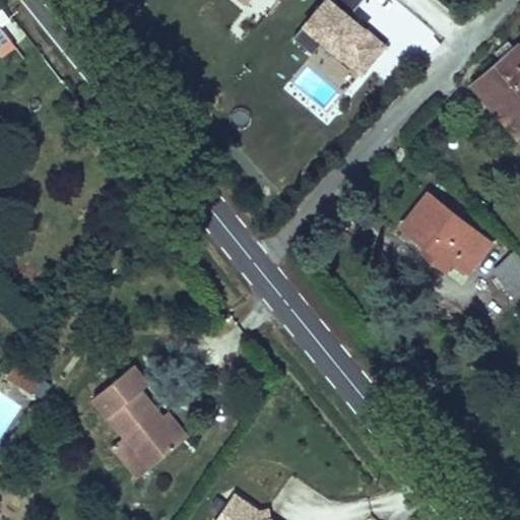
[(386,46),(349,15),(362,0),(321,0),(300,26),(340,60),(346,53),(366,70),(386,46)]
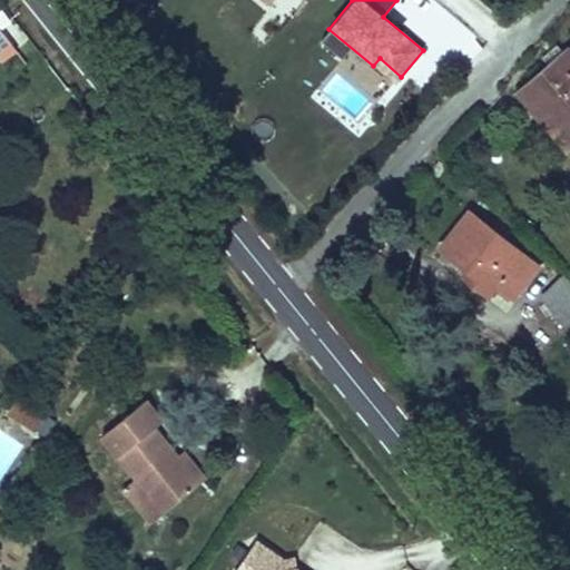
[(37,42),(9,7),(0,13),(0,22),(23,52),(37,42)]
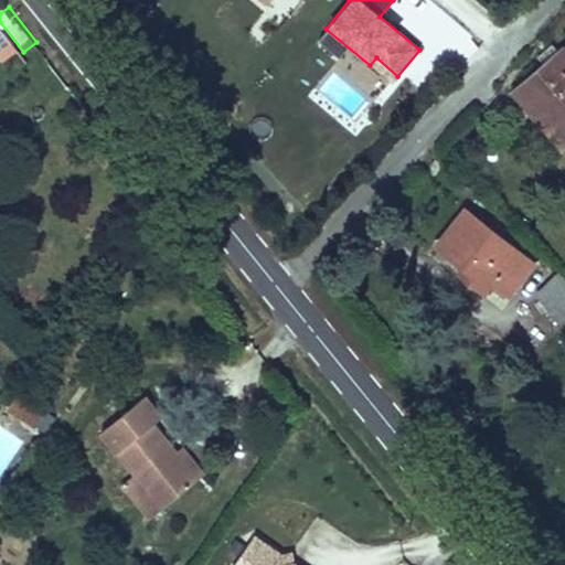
[(564,146),(564,46),(510,94),(560,151),(564,146)]
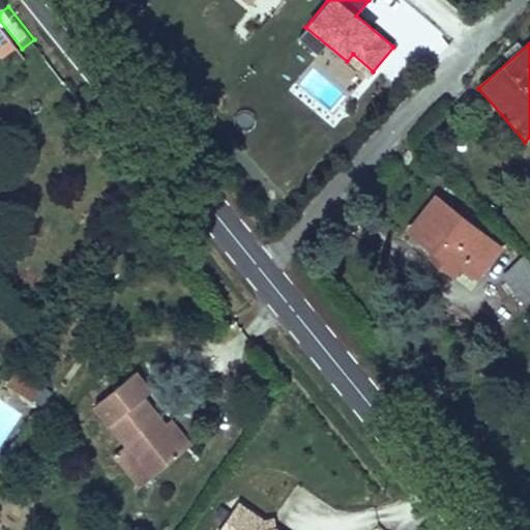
[(344,98),(339,81),(343,80),(339,64),(323,68),(320,59),(299,64),(311,107),(344,98)]
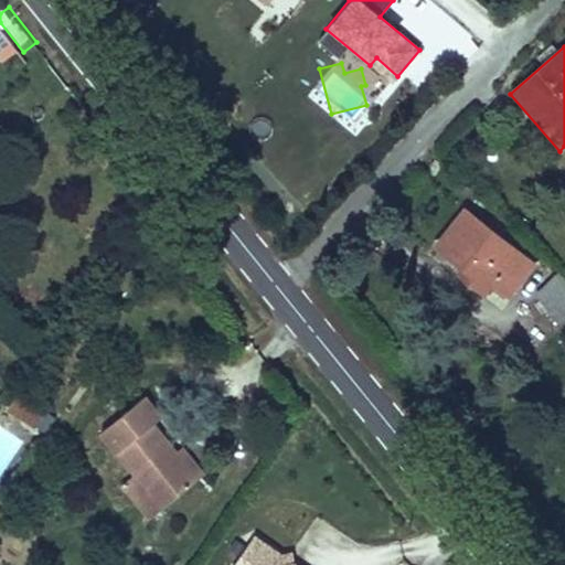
[(536,264),(462,208),(433,246),(459,266),(452,276),(481,298),(489,289),(507,302),(536,264)]
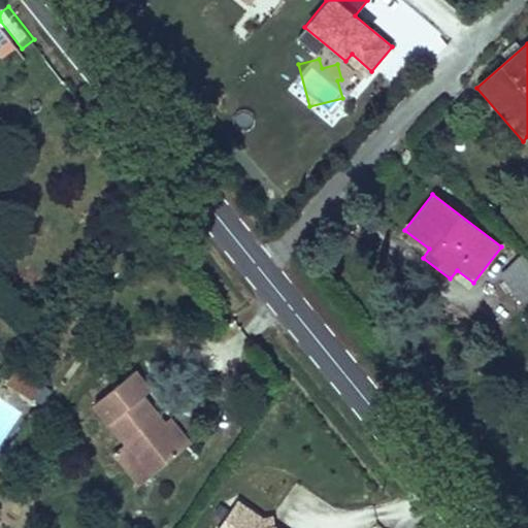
[(527,266),(520,257),(498,274),(527,310),(527,266)]
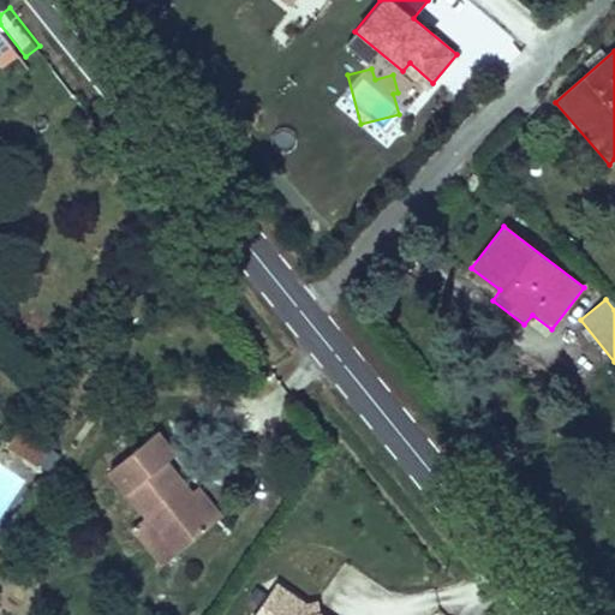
[(187,556),(240,512),(216,483),(189,451),(199,441),(181,419),(133,459),(169,502),(153,515),(187,556)]
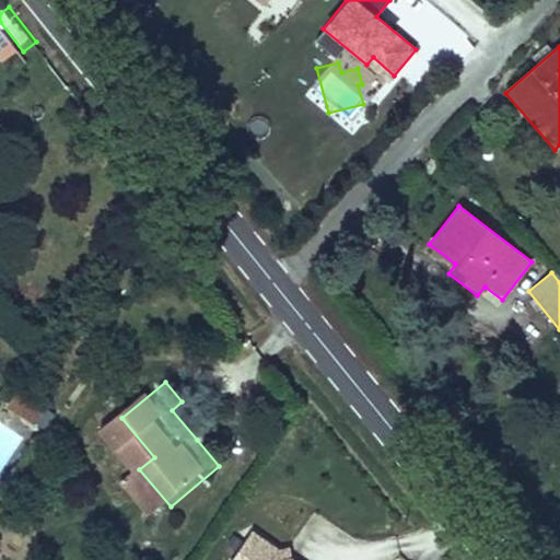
[(11,392),(3,408),(45,426),(53,409),(11,392)]
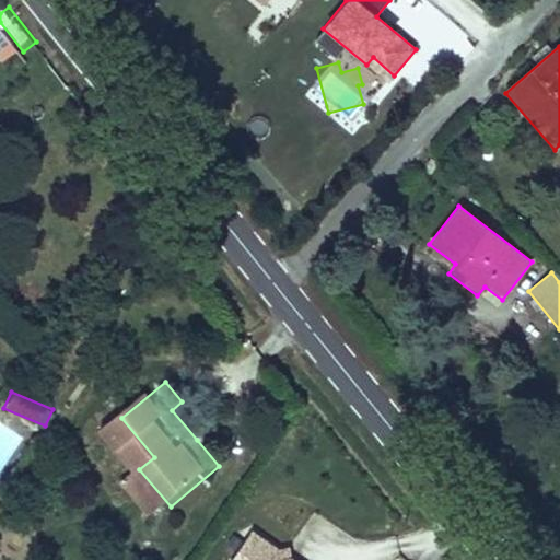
[(295,559),(251,529),(230,559),(295,559)]
